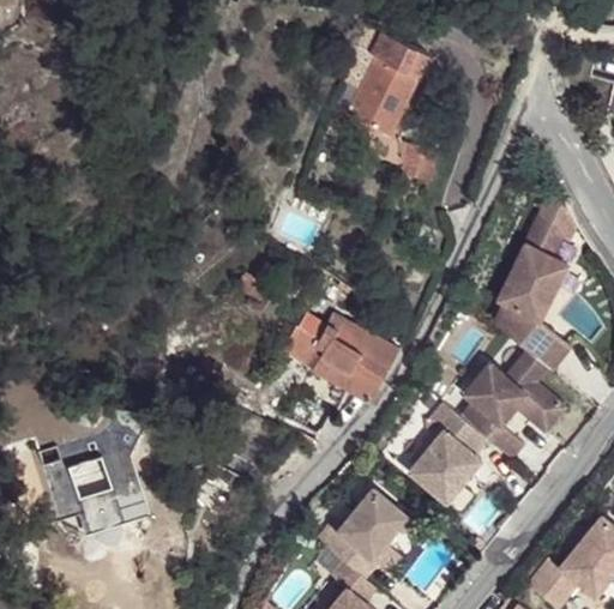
[(374,56),(417,77),(425,58),(384,38),(374,56)]
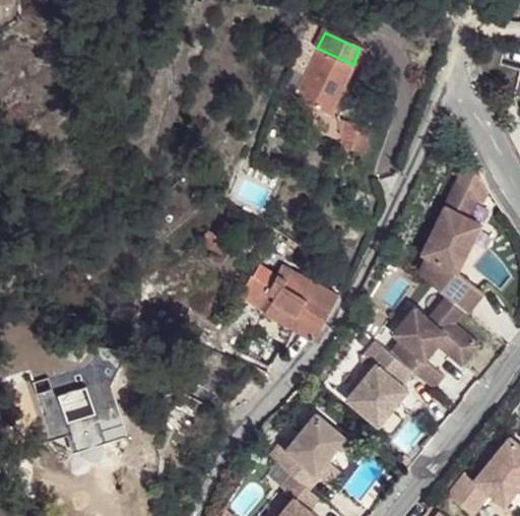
[(295,97),(330,115),(337,99),(353,65),(317,48),(303,77),(295,73),(288,84),(298,89),(295,97)]
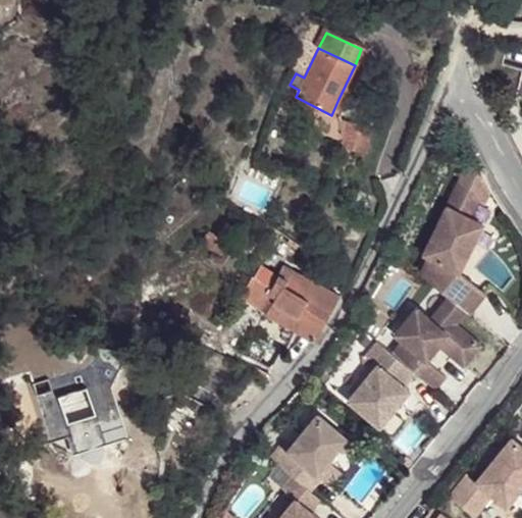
[(372,127),(338,119),(338,149),(367,155),(372,127)]
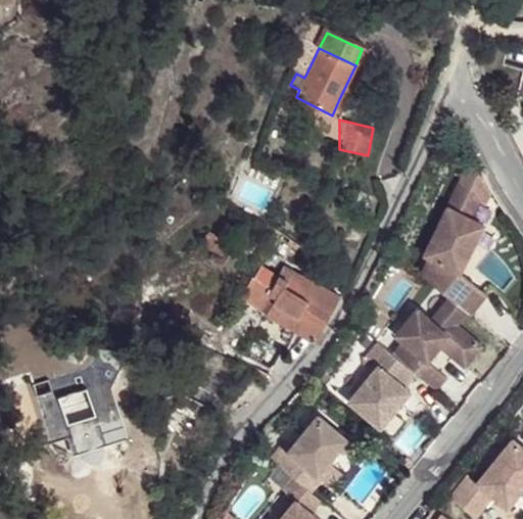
[(466,314),(469,316),(486,296),(459,274),(492,232),(481,224),(492,209),(486,204),(490,199),(477,188),(428,248),(432,252),(421,267),(424,279),(448,299),(466,314)]
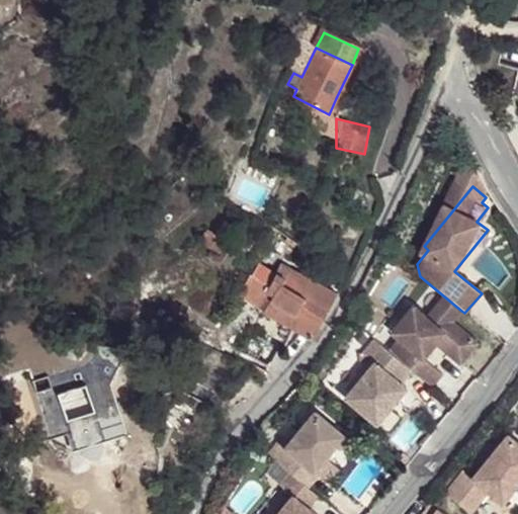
[(207,228),(196,239),(248,265),(254,252),(207,228)]
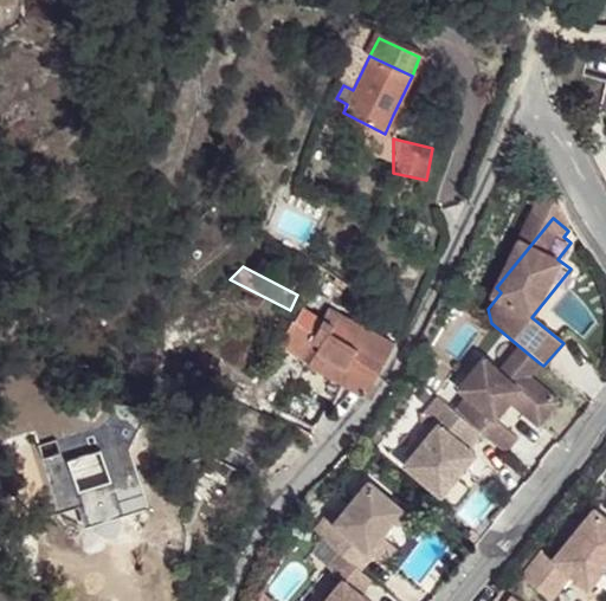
[(404,270),(398,288),(412,292),(418,275),(404,270)]
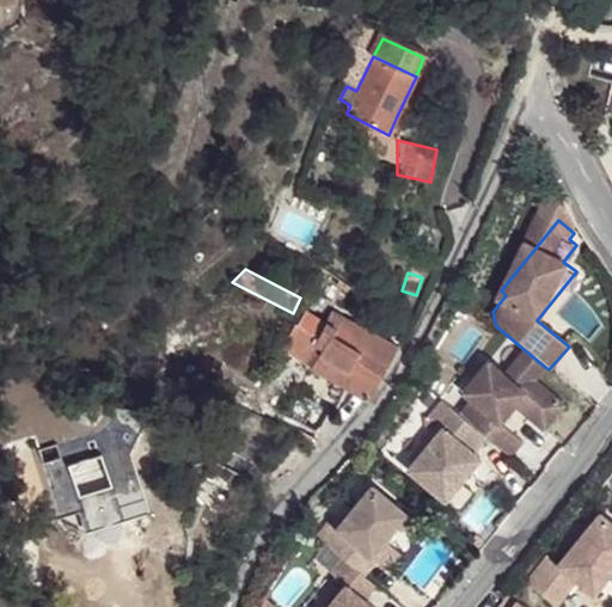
[(349,388),(371,398),(397,347),(334,312),(316,345),(306,363),(317,371),(310,382),(291,422),(319,435),(334,411),(336,415),(349,388)]
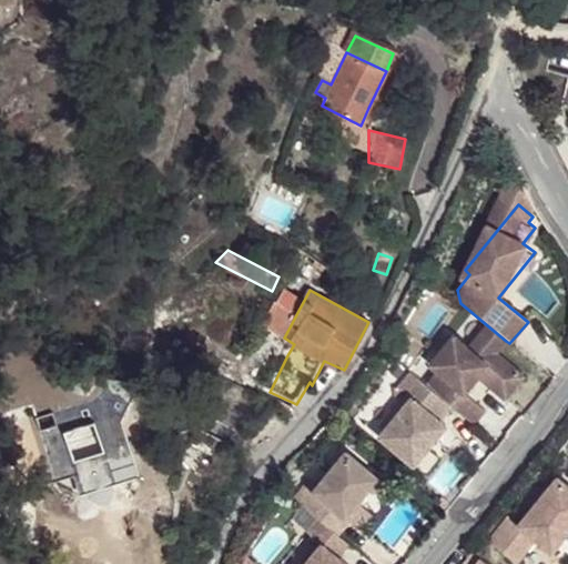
[(263,328),(284,338),(293,321),(272,310),(263,328)]
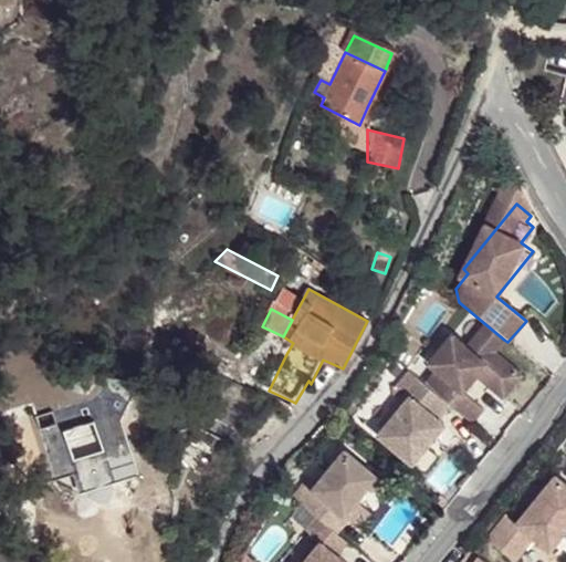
[(494,353),(504,340),(485,324),(465,347),(451,335),(427,365),(436,372),(425,385),(449,405),(450,406),(461,393),(482,368),(493,377),(486,386),(503,398),(522,375),(494,353)]
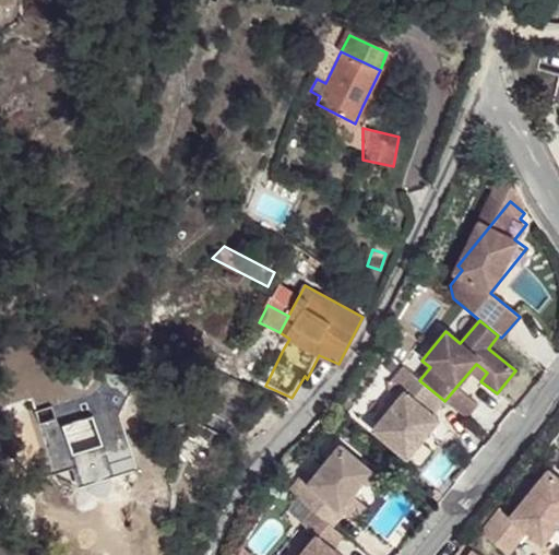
[(419,380),(404,367),(391,382),(403,391),(371,429),(405,458),(438,418),(432,413),(443,400),(419,380)]
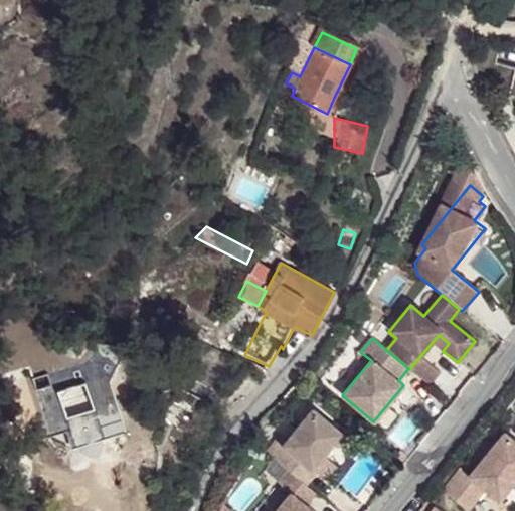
[(44,395),(57,433),(70,427),(73,437),(81,443),(111,432),(109,427),(118,424),(126,411),(116,407),(110,385),(118,383),(129,365),(117,360),(124,347),(106,345),(95,362),(54,376),(58,389),(44,395)]
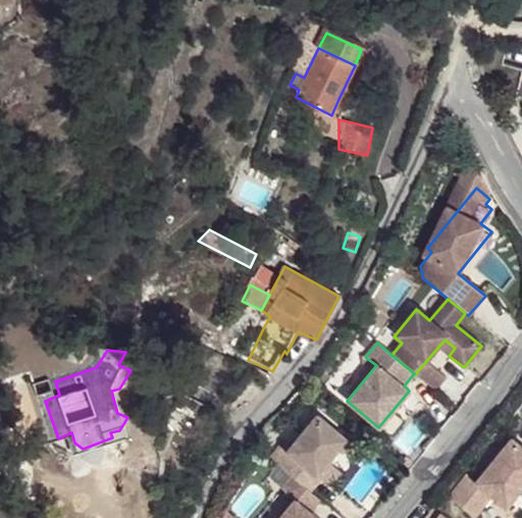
[(131,370),(138,355),(125,352),(118,365),(131,370)]
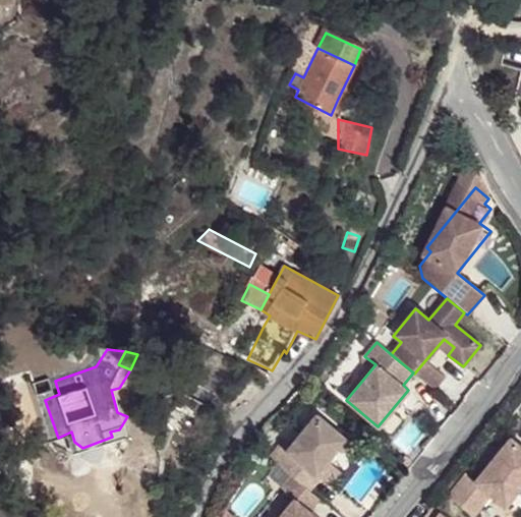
[(424,361),(414,374),(435,390),(445,378),(424,361)]
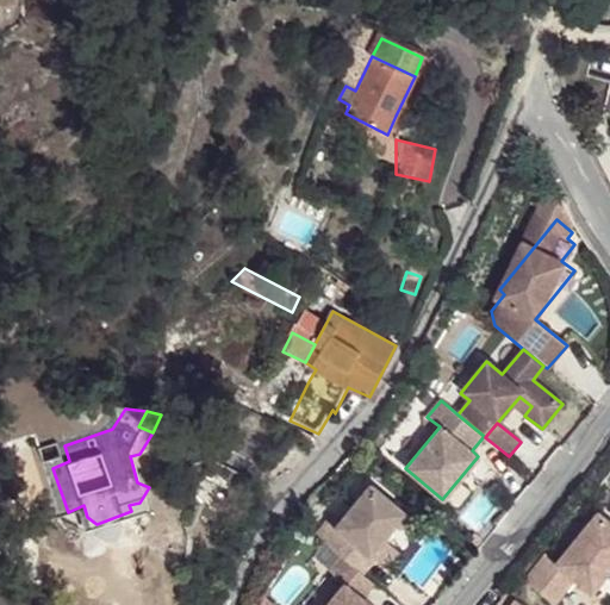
[(130,456),(137,482),(149,487),(139,454),(130,456)]
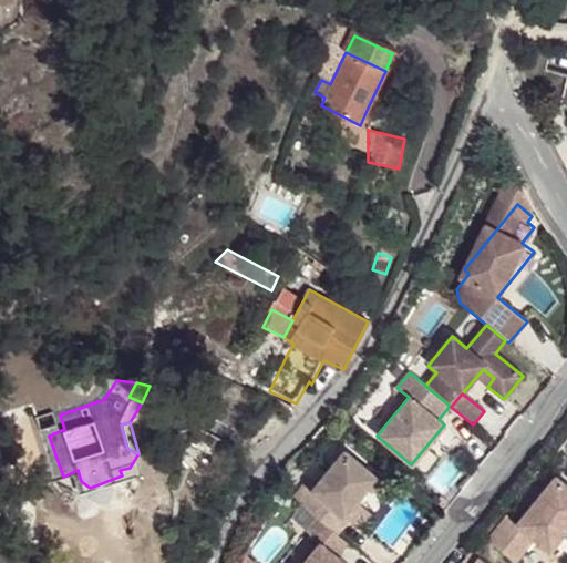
[(346,452),(301,505),(319,521),(333,532),(344,519),(378,478),(346,452)]
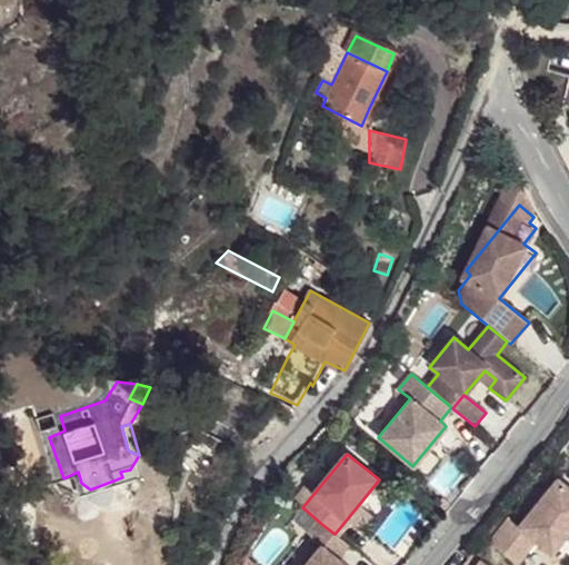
[(88,501),(149,481),(139,455),(130,469),(122,477),(90,489),(81,483),(88,501)]
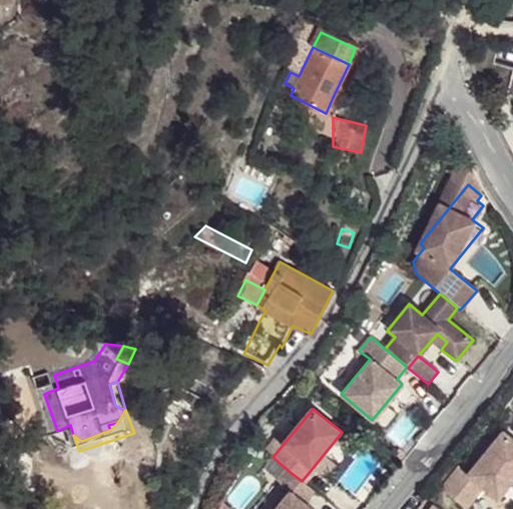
[(57,431),(55,437),(73,435),(70,425),(57,431)]
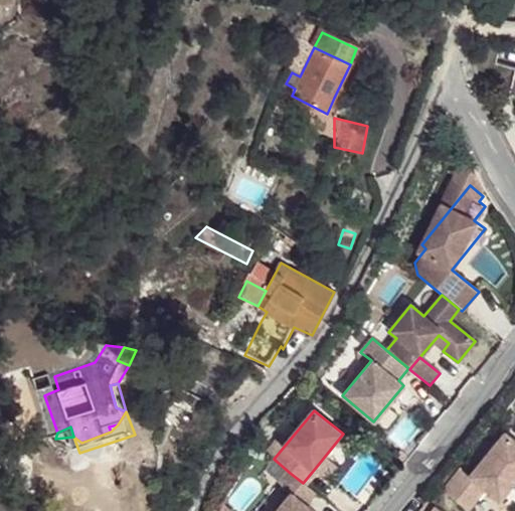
[(459,469),(441,491),(465,510),(467,510),(484,489),(497,500),(514,477),(514,441),(503,432),(467,476),(459,469)]
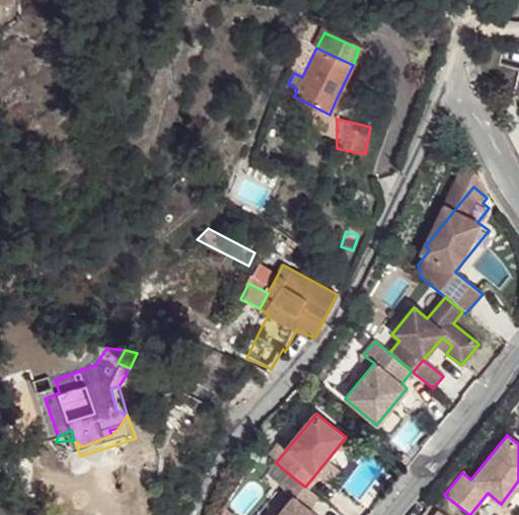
[(315,474),(305,487),(309,491),(319,479),(315,474)]
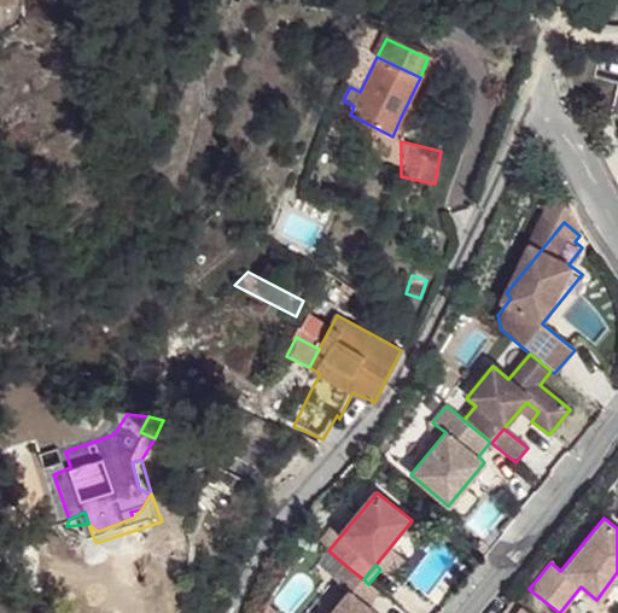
[(363,579),(348,567),(337,581),(350,591),(332,612),(374,612),(369,608),(382,594),(368,584),(363,579)]
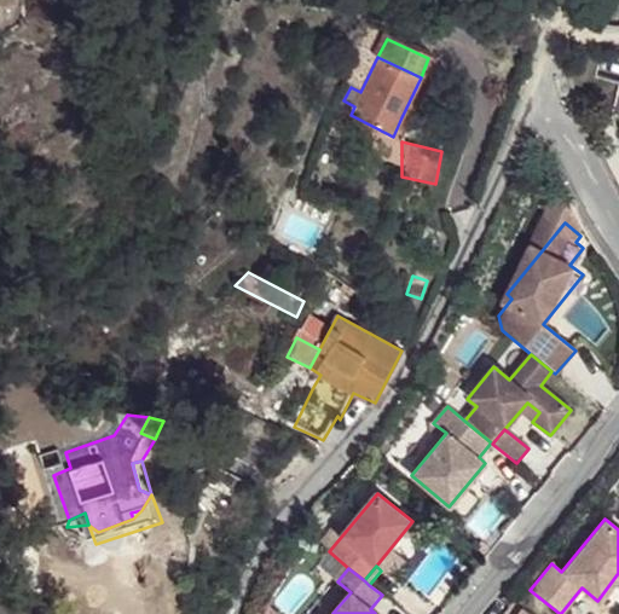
All buildings are outlined.
